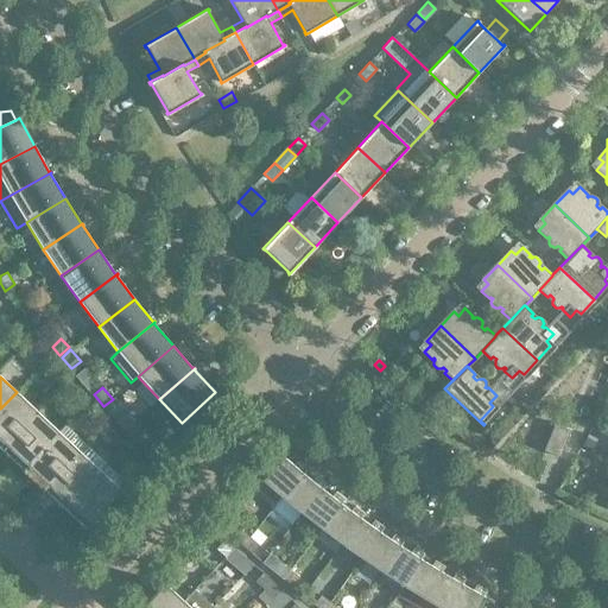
[(37,412),(17,392),(0,409),(0,448),(1,450),(37,412)]
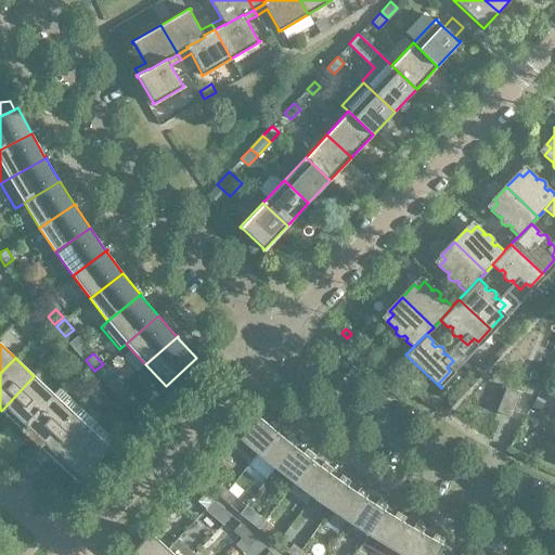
[(99,377),(104,372),(100,368),(94,372),(99,377)]
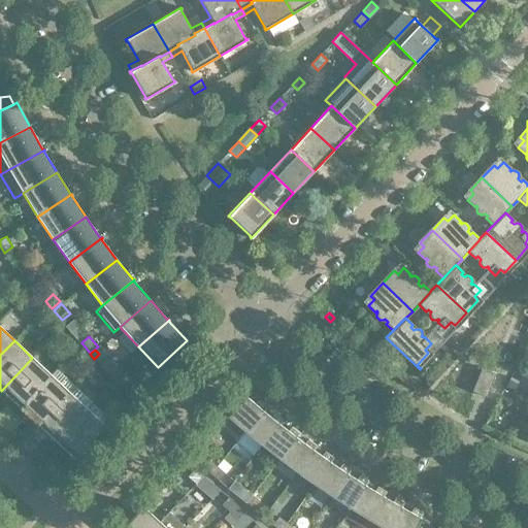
[(51,374),(32,358),(1,391),(20,407),(51,374)]
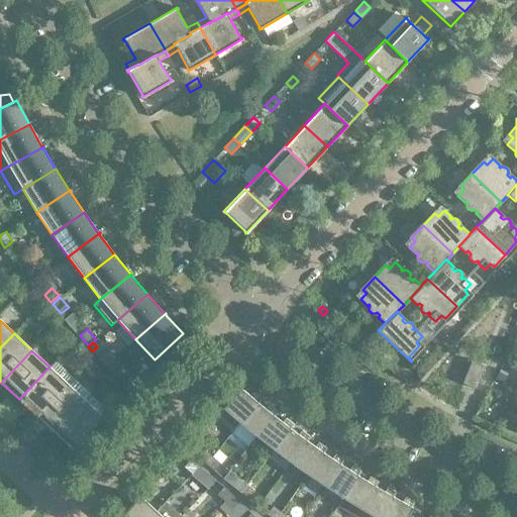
[(107,350),(98,358),(106,367),(115,358),(107,350)]
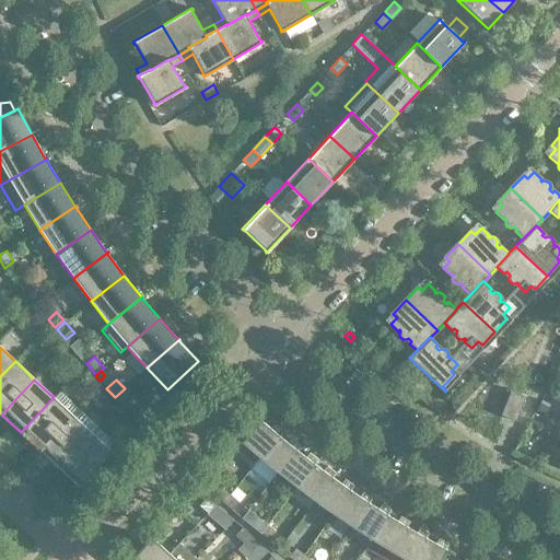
[(125,388),(115,397),(126,410),(136,401),(125,388)]
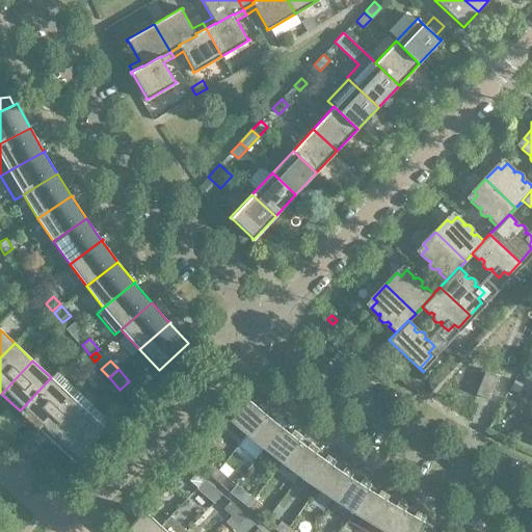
[(475,395),(477,395),(489,400),(500,376),(485,370),(475,395)]
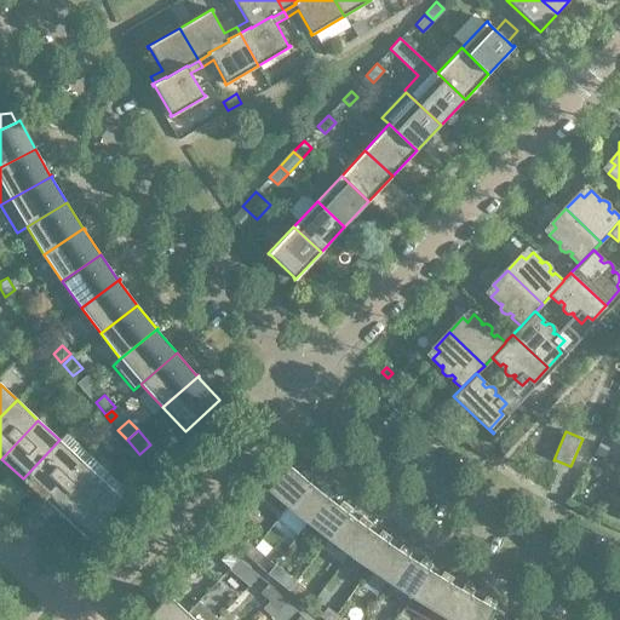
[(65,432),(59,440),(23,478),(44,499),(87,453),(65,432)]
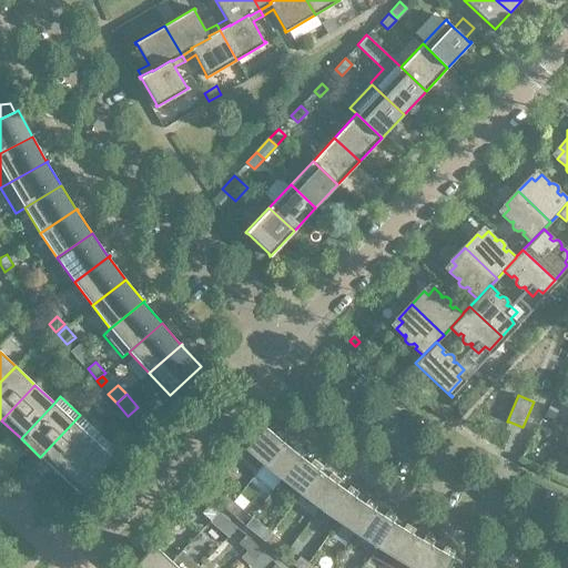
[(99,433),(80,415),(40,457),(60,475),(99,433)]
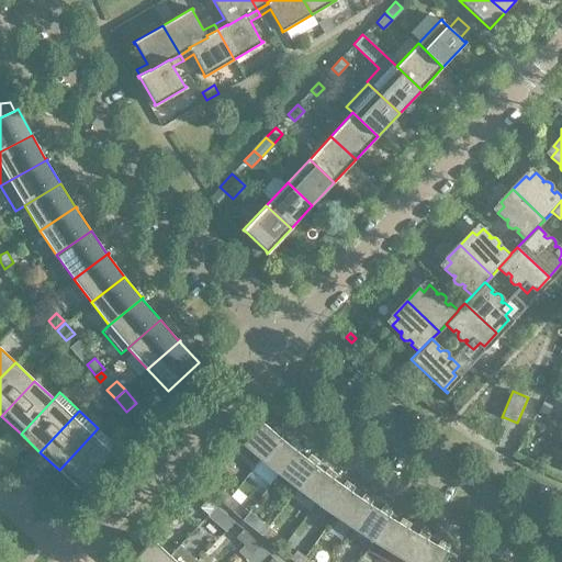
[(272,430),(262,422),(233,453),(253,470),(260,460),(280,437),(283,433),(276,426),(272,430)]
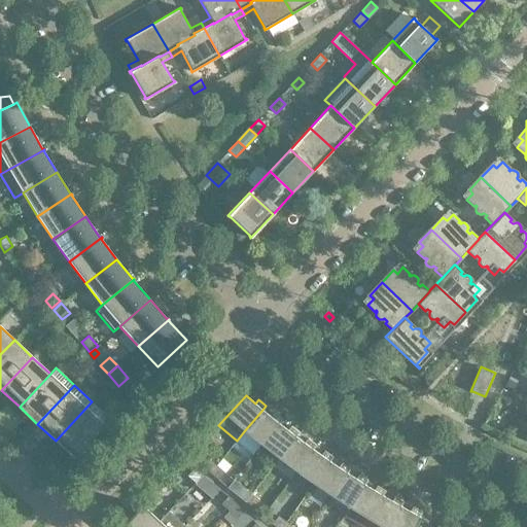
[(110,419),(92,401),(56,441),(74,458),(110,419)]
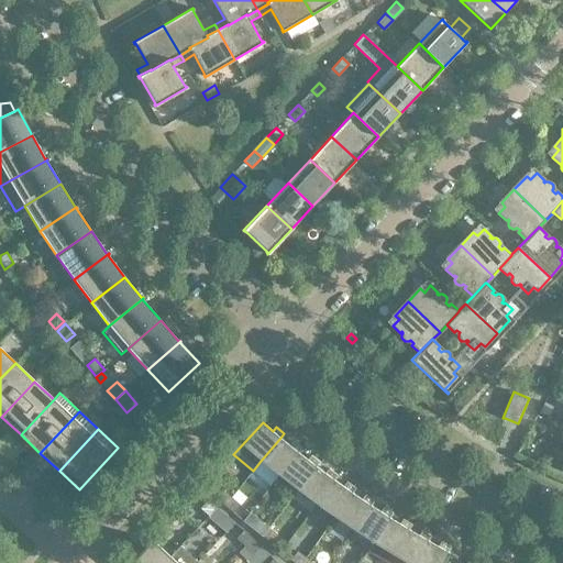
[(289,445),(280,438),(261,461),(279,475),(298,452),(301,448),(294,441),(289,445)]
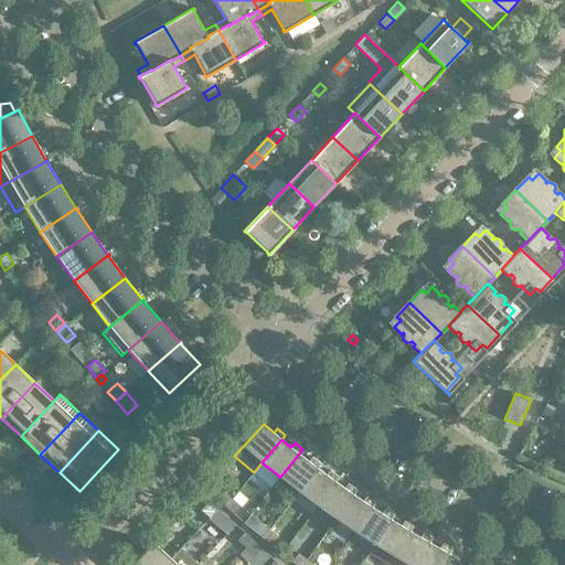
[(308,461),(299,454),(280,477),(298,491),(317,468),(320,464),(311,457),(308,461)]
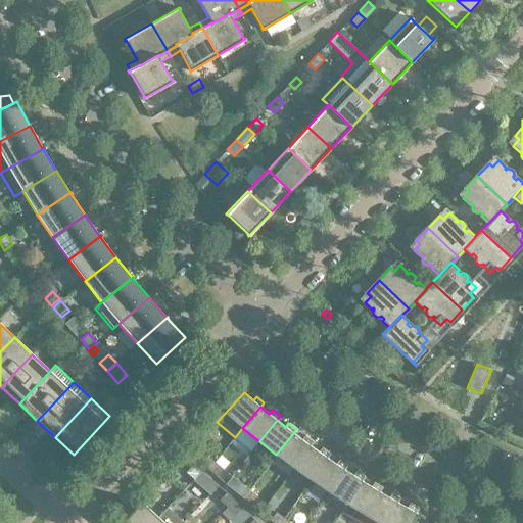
[(302,439),(293,433),(276,455),(270,462),(287,475),(293,467),(310,445),(313,441),(305,435),(302,439)]
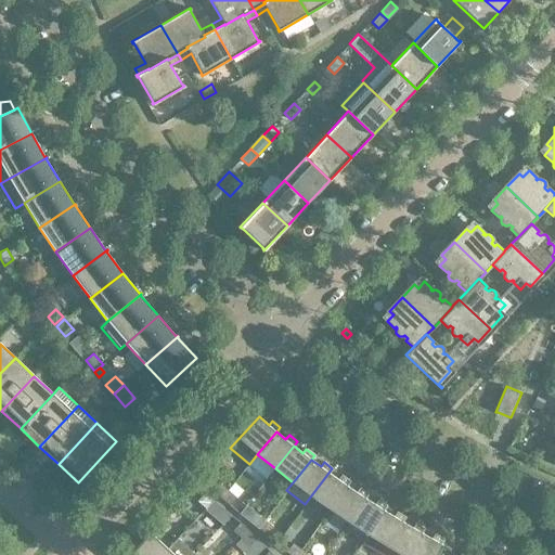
[(338,479),(328,473),(311,495),(330,510),(347,486),(350,481),(341,475),(338,479)]
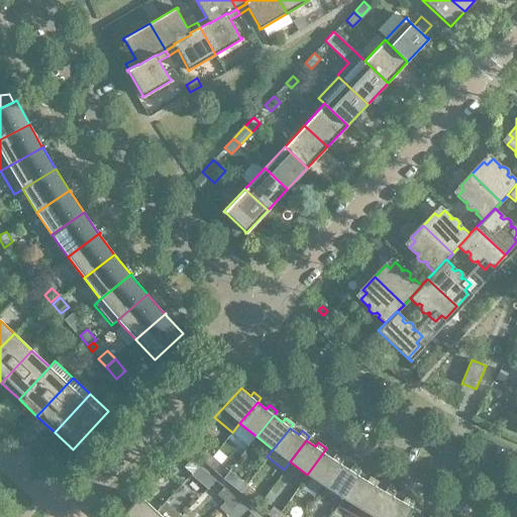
[(204,450),(198,457),(206,464),(212,456),(204,450)]
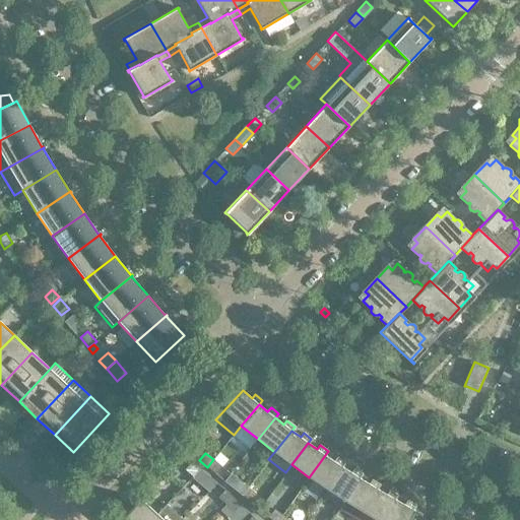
[(334,461),(325,455),(309,477),(327,489),(341,466),(344,462),(337,457),(334,461)]
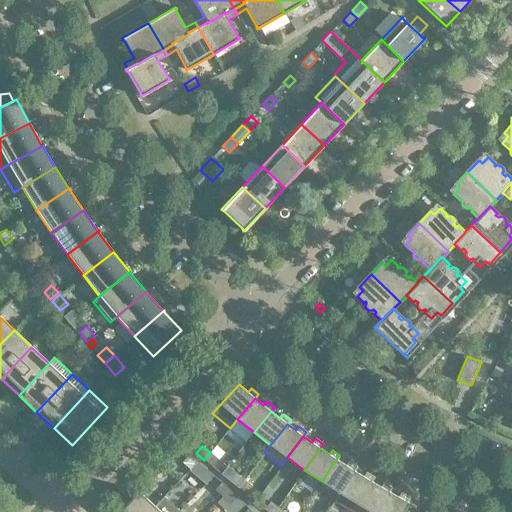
[(218,459),(210,452),(204,460),(211,466),(218,459)]
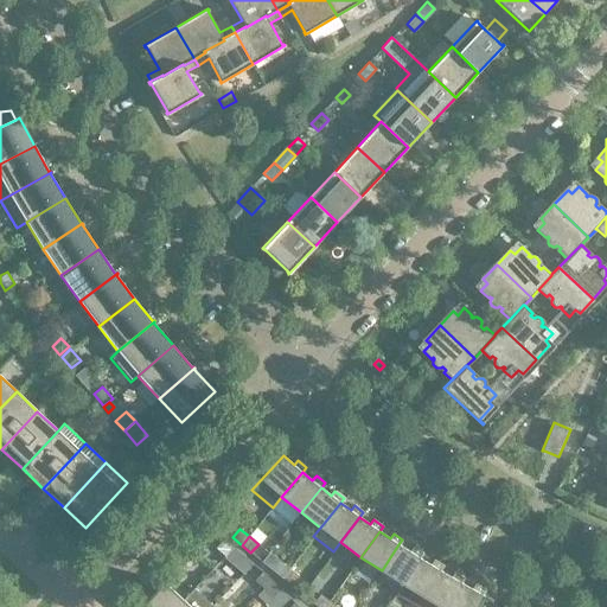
[(232,547),(223,540),(216,548),(225,556),(232,547)]
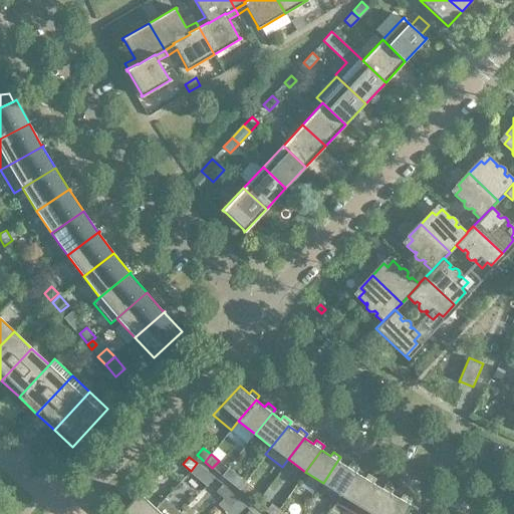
[(347,467),(337,461),(323,483),(340,495),(355,472),(358,468),(350,463),(347,467)]
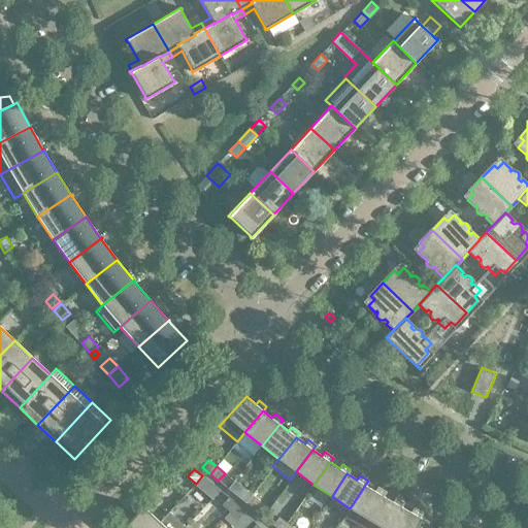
[(210,483),(202,475),(196,484),(209,495),(216,487),(210,483)]
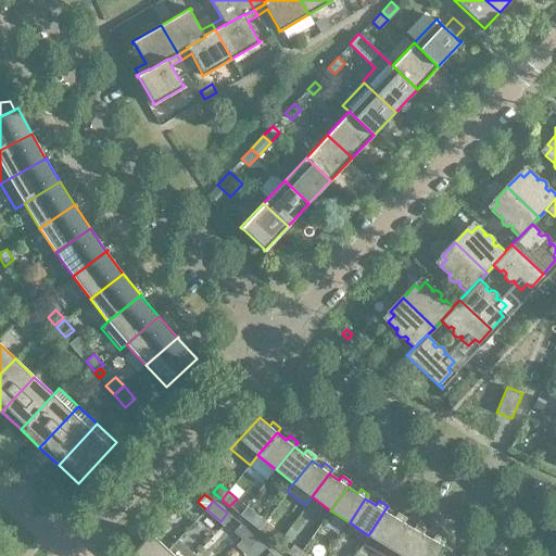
[(394,517),(384,510),(368,535),(363,544),(380,555),(381,555),(403,522),(406,518),(397,513),(394,517)]
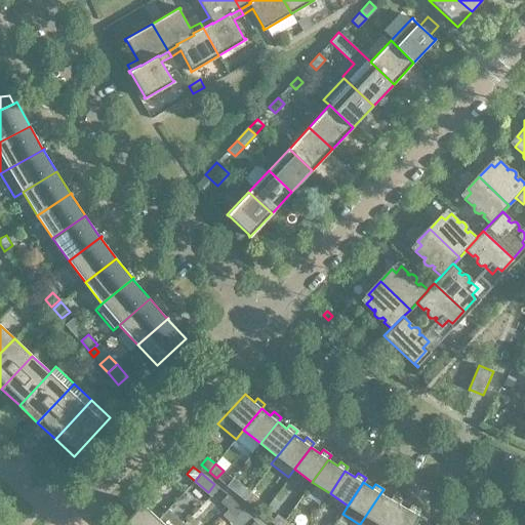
[(242,485),(236,493),(244,499),(250,492),(242,485)]
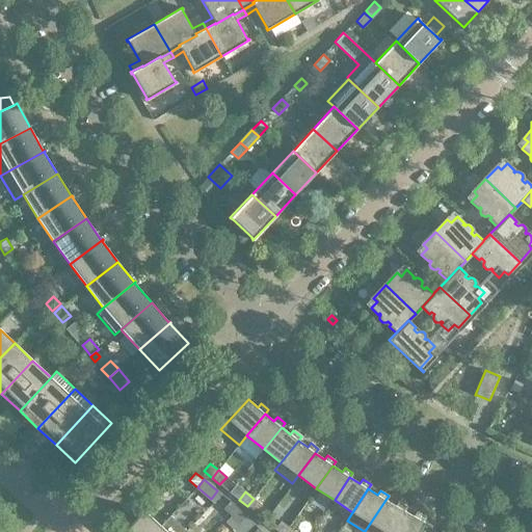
[(262,505),(254,499),(247,506),(256,513),(262,505)]
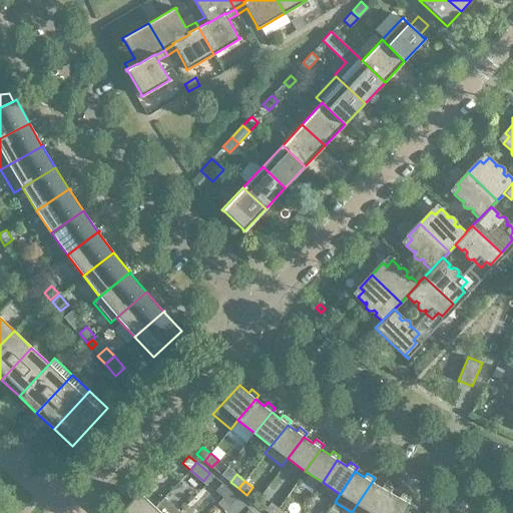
[(381,488),(372,482),(352,512),(377,512),(389,492),(392,488),(384,483),(381,488)]
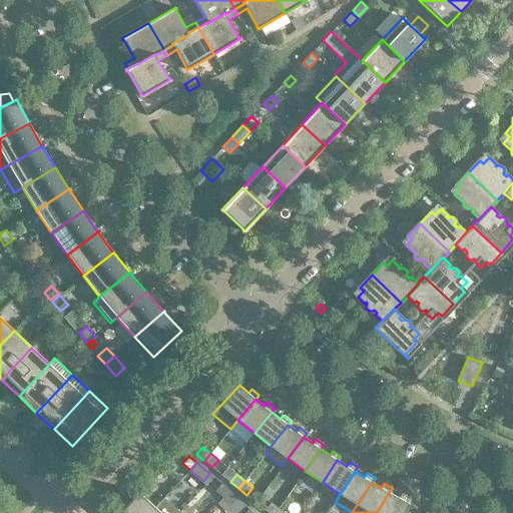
[(229,490),(221,483),(215,490),(222,498),(229,490)]
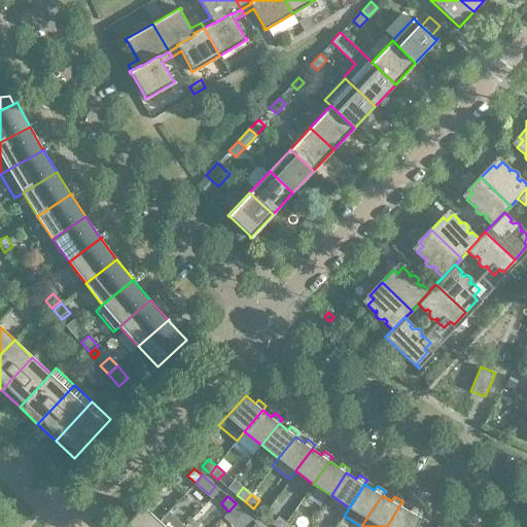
[(243,512),(236,503),(229,512),(237,519),(243,512)]
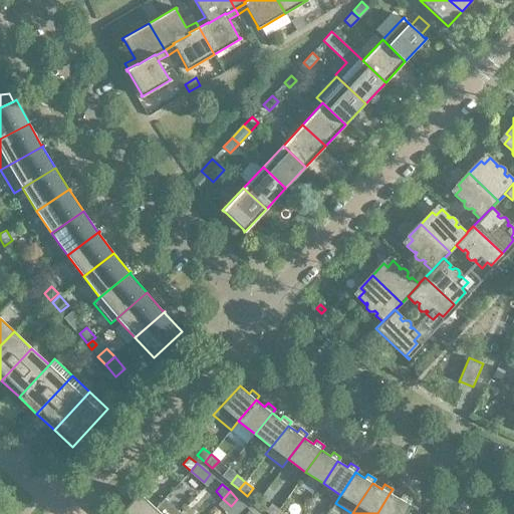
[(149,513),(155,508),(139,493),(120,512),(121,513),(149,513)]
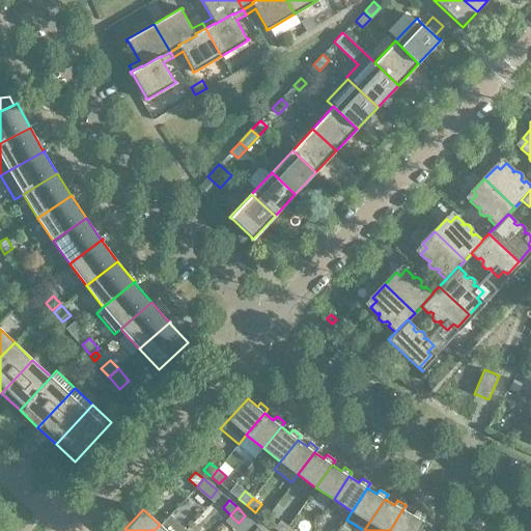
[(413,515),(402,509),(390,530),(416,530),(422,521),(421,520),(424,515),(416,510),(413,515)]
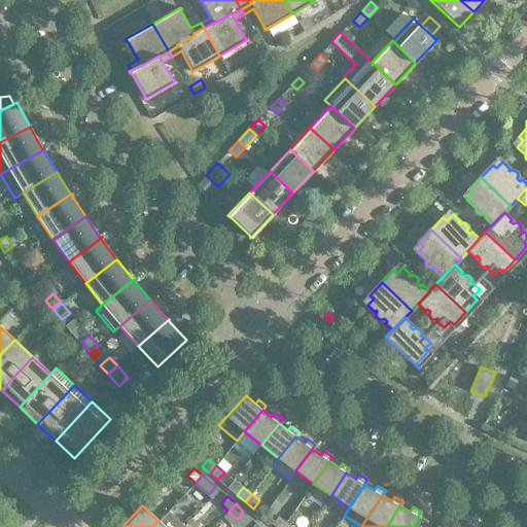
[(179,526),(183,523),(171,512),(161,523),(159,521),(152,526),(179,526)]
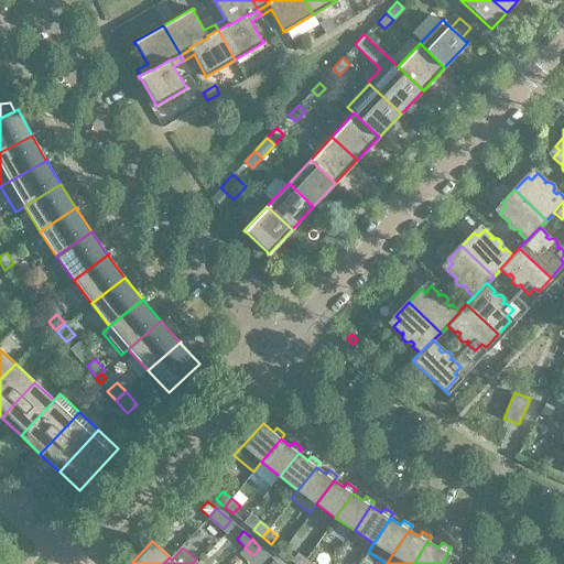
[(297,552),(291,561),(294,563),(302,563),(306,559),(297,552)]
